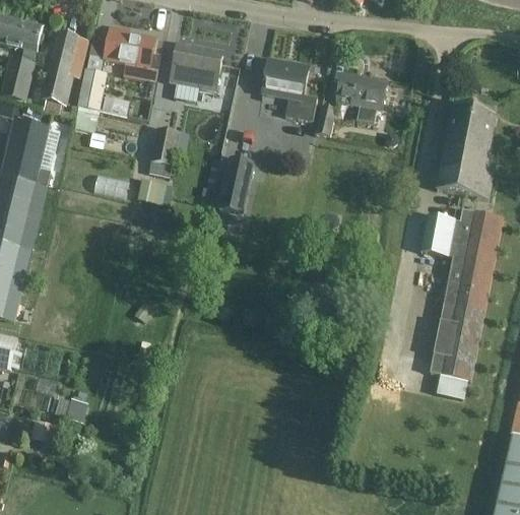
[(25,99),(43,25),(0,14),(0,15),(0,41),(24,48),(21,60),(11,58),(3,93),(25,99)]
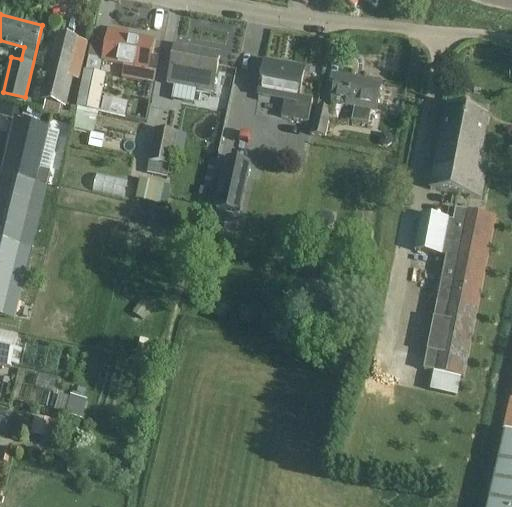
[(76,116),(74,126),(93,129),(98,107),(99,107),(106,71),(100,70),(102,57),(104,57),(124,61),(121,74),(145,79),(145,77),(154,79),(159,54),(150,52),(152,38),(153,37),(128,32),(112,29),(109,28),(108,36),(104,55),(89,53),(86,67),(85,67),(76,116)]
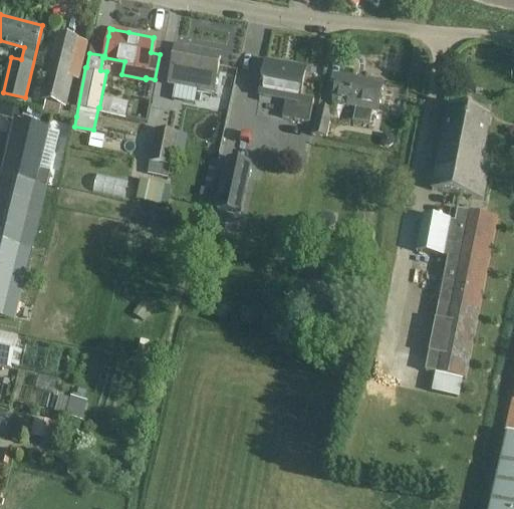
[(58,33),(43,96),(64,101),(70,74),(76,75),(85,39),(58,33)]
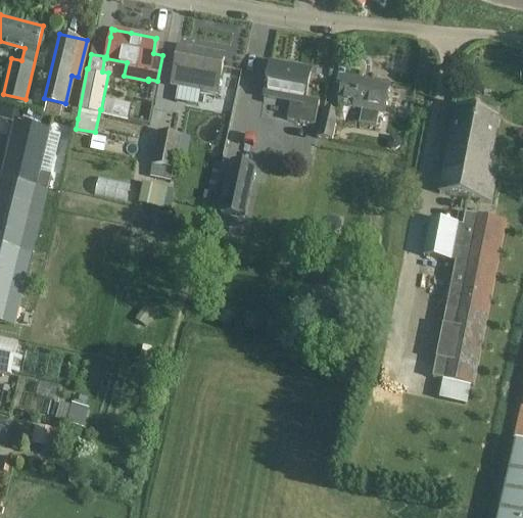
[(171,82),(179,83),(217,90),(224,53),(200,49),(200,46),(180,42),(175,65),(174,65),(171,82)]
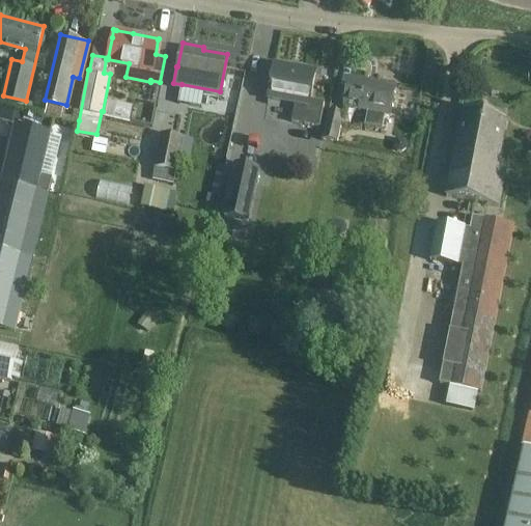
[(268,95),(292,100),(295,101),(291,117),(319,122),(324,99),(310,95),(315,67),(274,60),(268,95)]
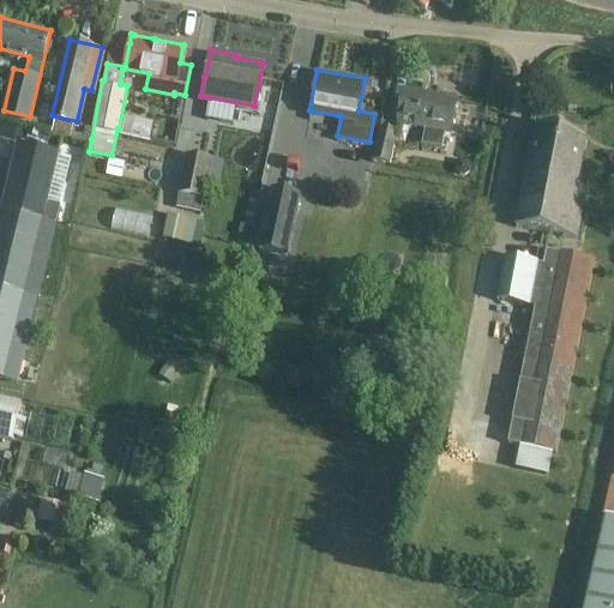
[(404,85),(399,109),(398,119),(426,124),(422,139),(441,144),(445,127),(450,128),(456,96),(404,85)]
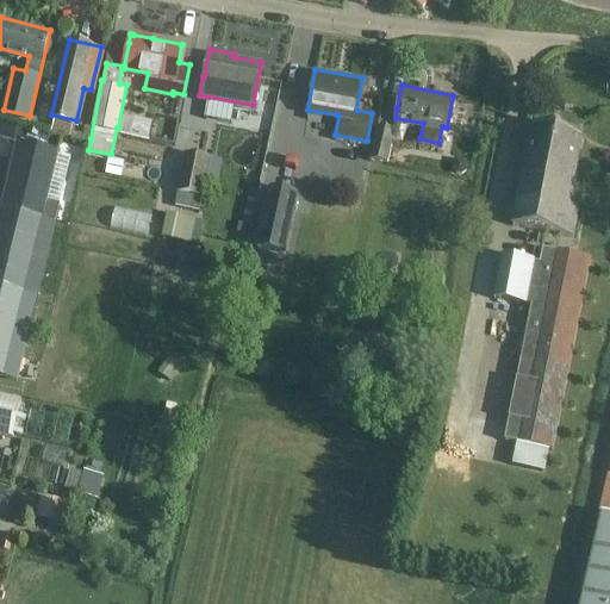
[(131,130),(148,134),(150,119),(135,116),(131,130)]
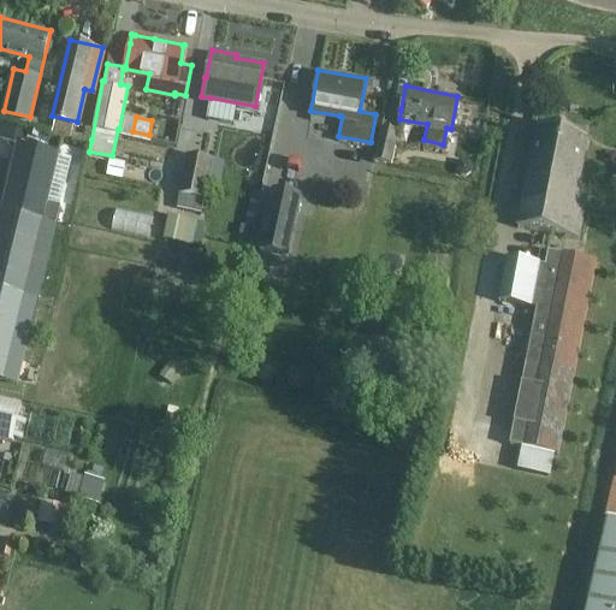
[(587,132),(537,123),(517,223),(578,235),(588,182),(578,181),(587,132)]
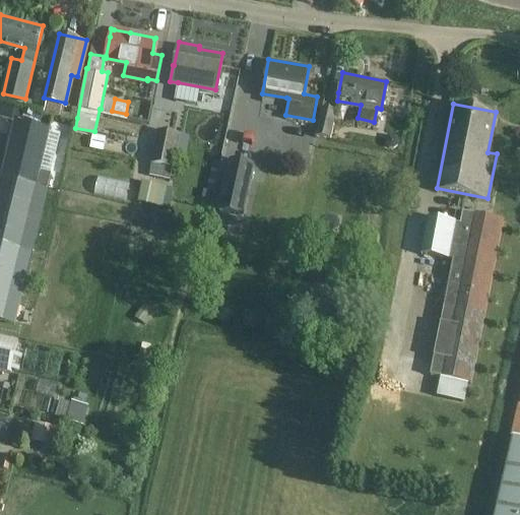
[(334,107),(323,105),(317,134),(327,136),(334,107)]
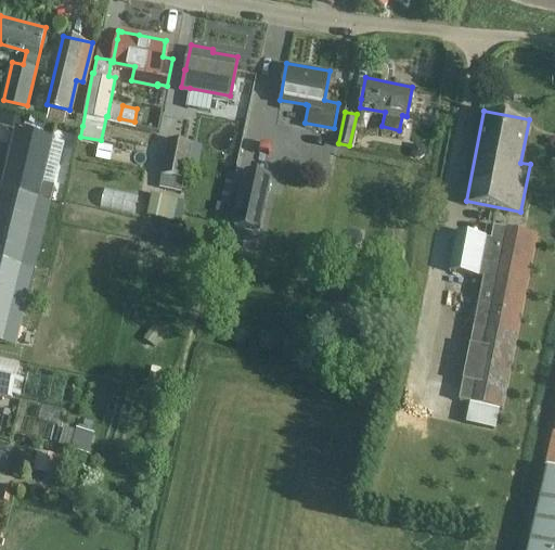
[(17,128),(3,187),(37,194),(50,197),(51,197),(54,182),(53,182),(41,179),(51,136),(17,128)]
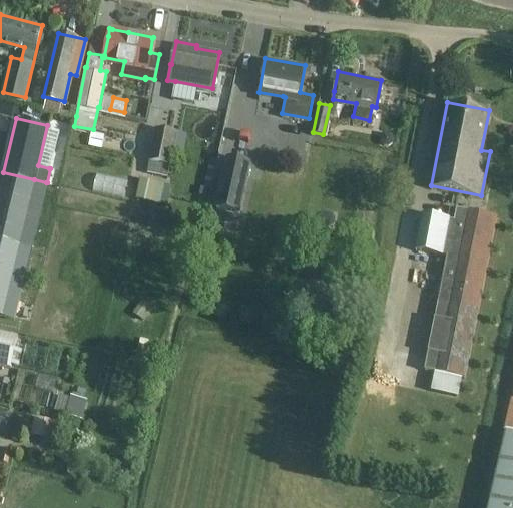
[(382,126),(374,130),(379,138),(384,139),(388,136),(390,131),(387,127),(382,126)]
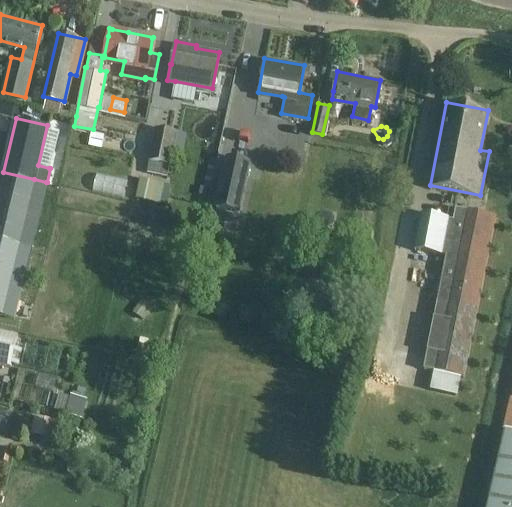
[(157,128),(147,171),(165,174),(176,131),(157,128)]
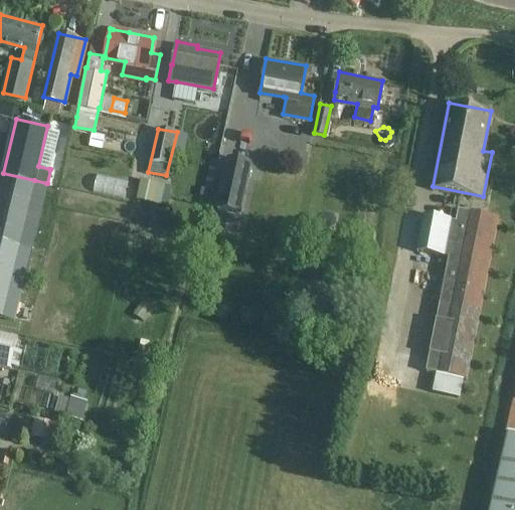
[(92,130),(89,143),(102,146),(105,133),(92,130)]
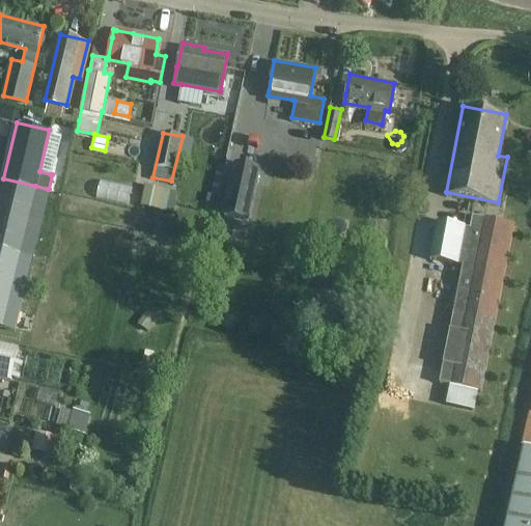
[(254,169),(229,163),(216,220),(242,226),(254,169)]
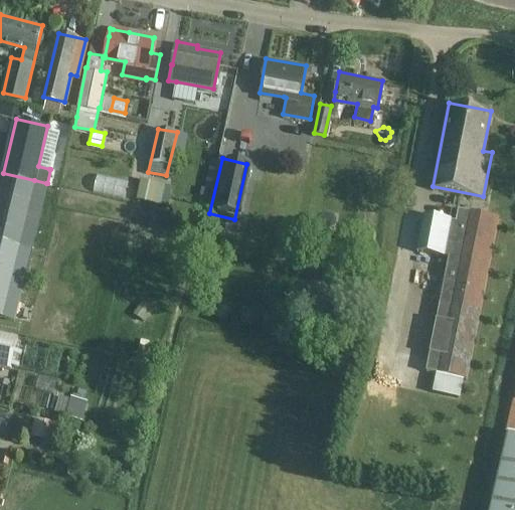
[(46,183),(34,180),(3,173),(0,184),(0,238),(31,245),(46,183)]
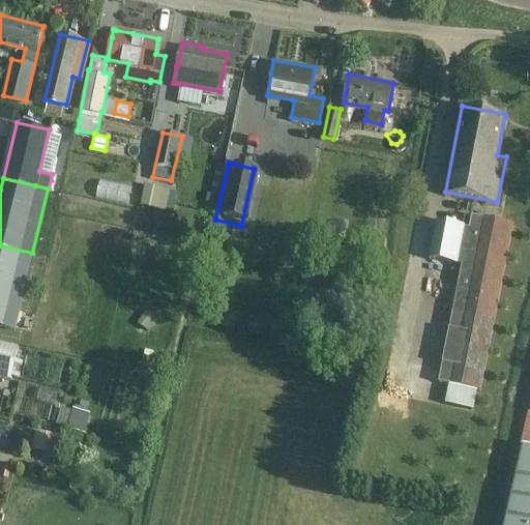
[(144,182),(140,202),(173,209),(175,196),(169,195),(170,187),(144,182)]
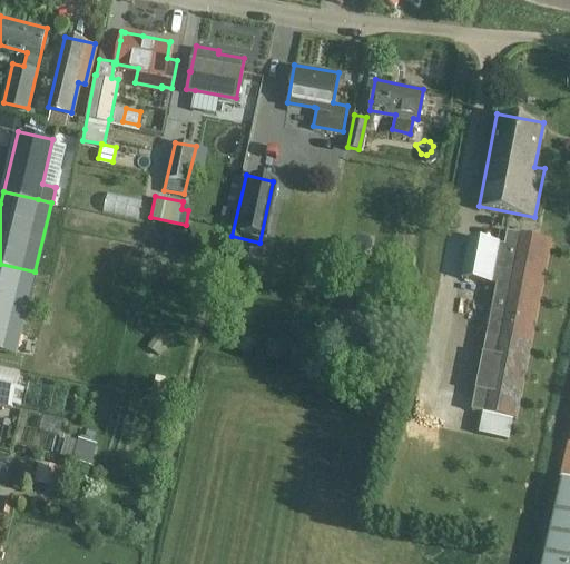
[(551,236),(529,231),(507,227),(504,241),(470,235),(462,274),(497,280),(472,408),(483,411),(465,505),(495,512),(514,416),(517,417),(551,236)]
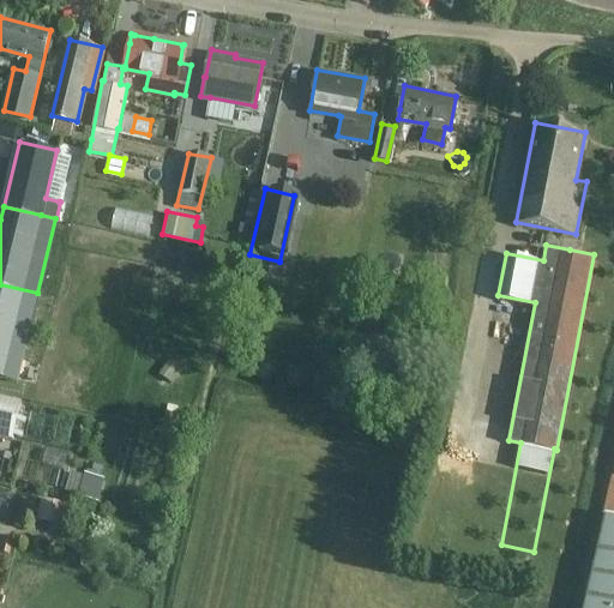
[(0,373),(17,378),(37,293),(0,284),(0,373)]
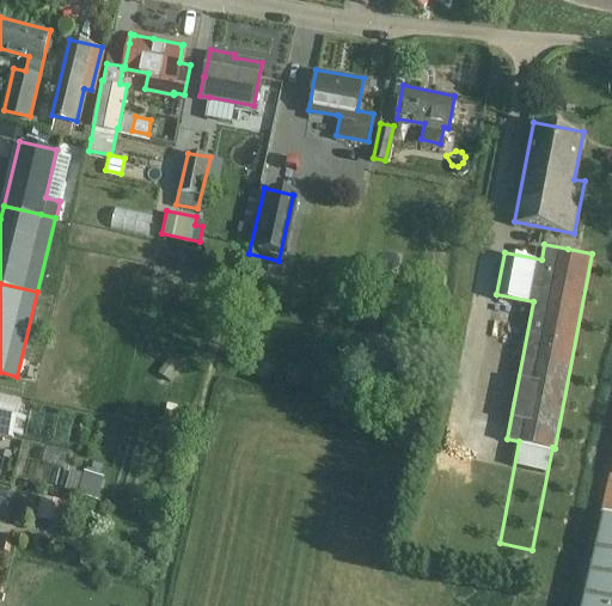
[(169,357),(159,371),(172,380),(182,368),(169,357)]
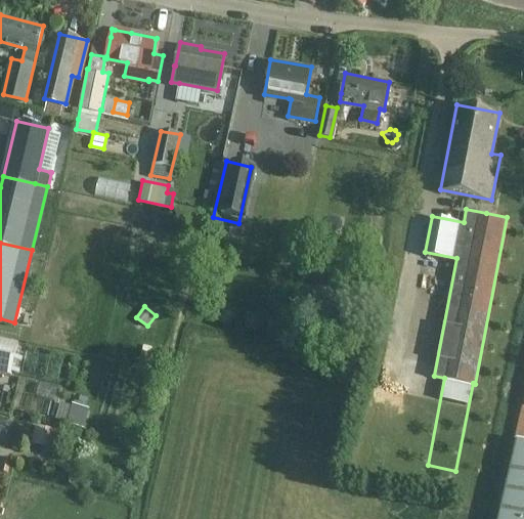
[(0,371),(9,373),(16,343),(0,339),(0,371)]
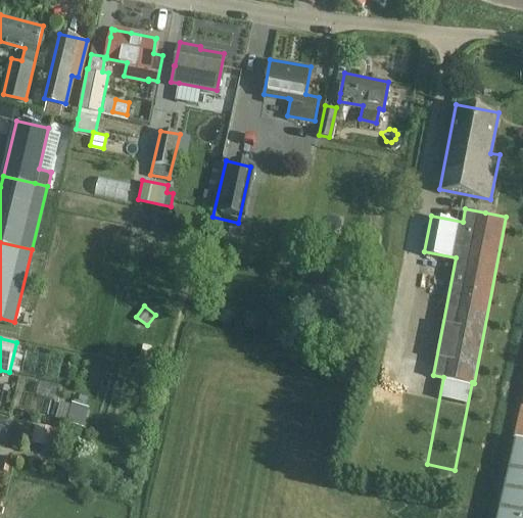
[(73,399),(66,419),(83,424),(89,405),(85,404),(73,399)]
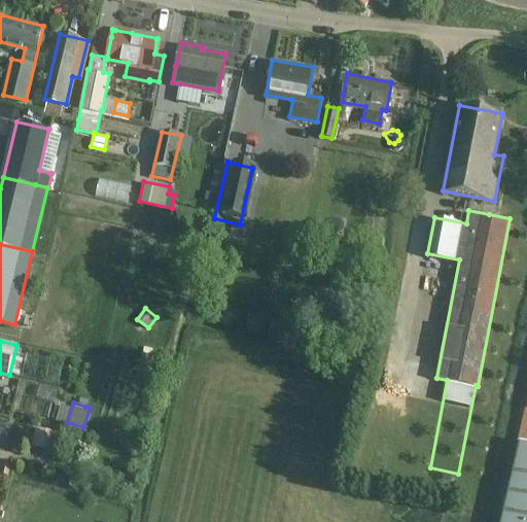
[(35,424),(31,443),(53,448),(57,429),(35,424)]
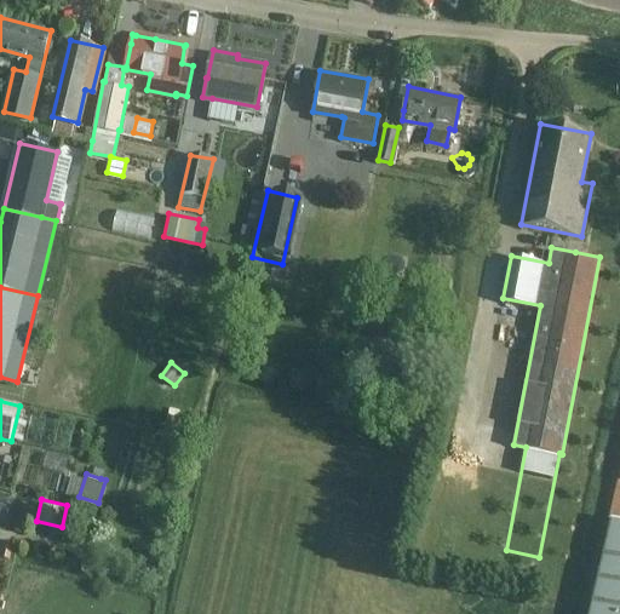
[(586,613),(619,613),(619,527),(607,524),(586,613)]
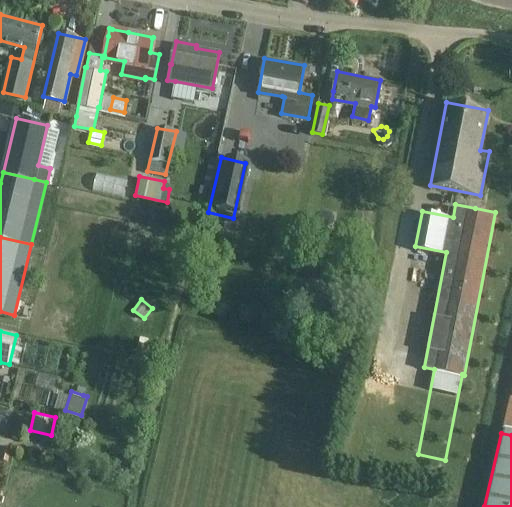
[(3,443),(0,457),(8,459),(11,445),(3,443)]
